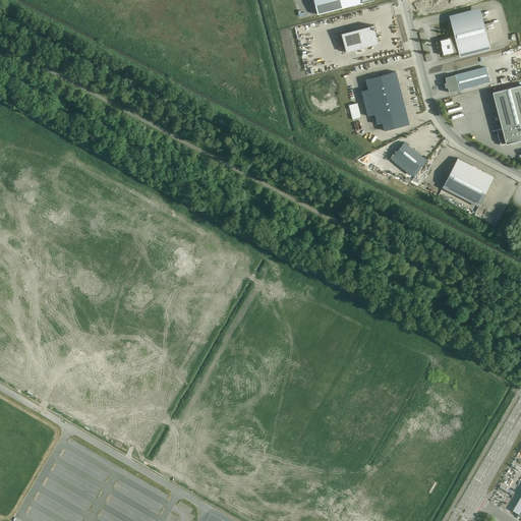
[(312,0),(316,14),(371,0),(312,0)]
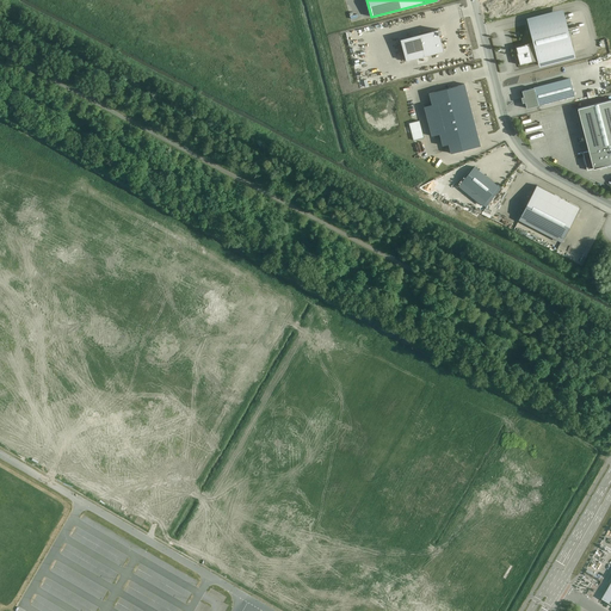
[(574,51),(565,17),(529,25),(534,41),(514,45),(516,51),(519,66),(574,51)]
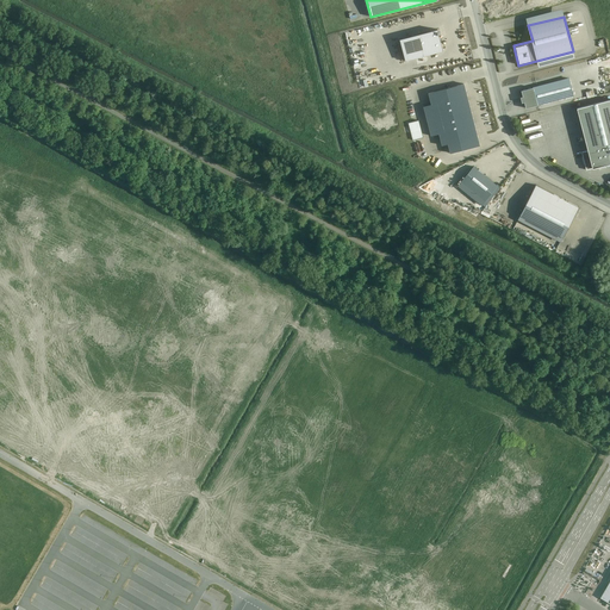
[(437,30),(400,39),(405,61),(443,51),(437,30)]
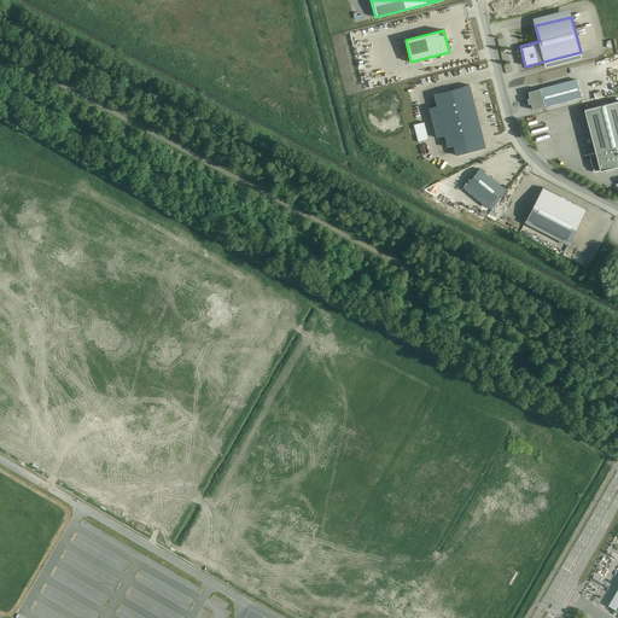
[(579,95),(575,79),(528,91),(529,95),(526,97),(528,103),(530,103),(531,109),(579,95)]
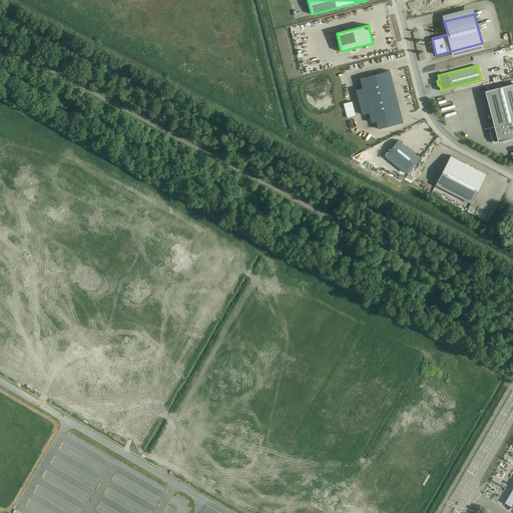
[(392,81),(389,71),(361,78),(363,88),(356,90),(363,116),(369,114),(371,123),(377,121),(378,128),(402,122),(392,81)]
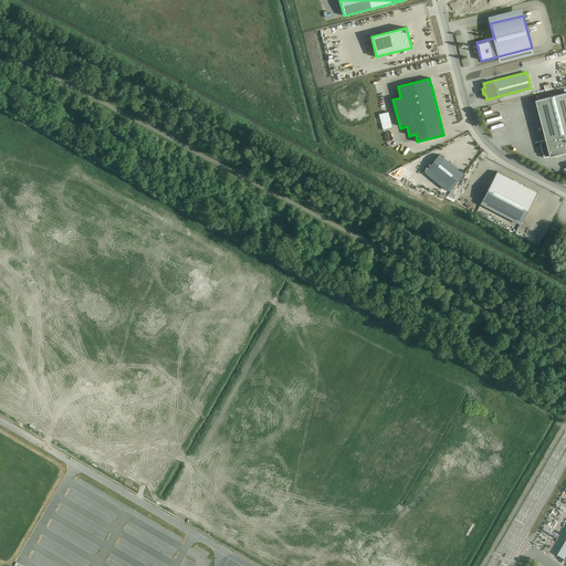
[(565,92),(534,100),(544,139),(541,140),(544,156),(565,152),(565,92)]
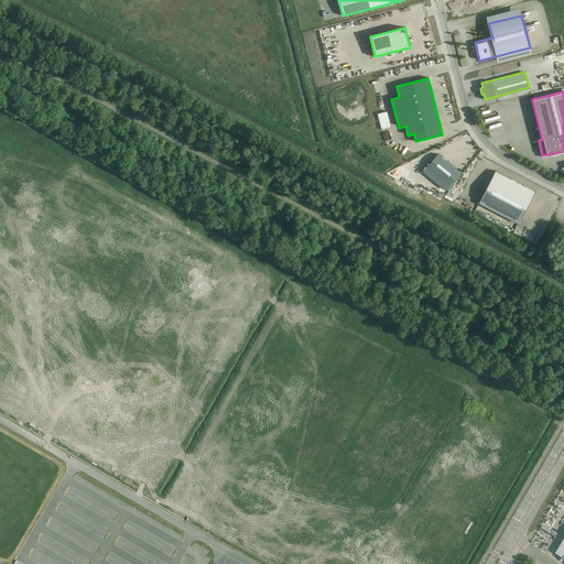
[(379,122),(381,129),(390,127),(386,111),(377,114),(379,122)]
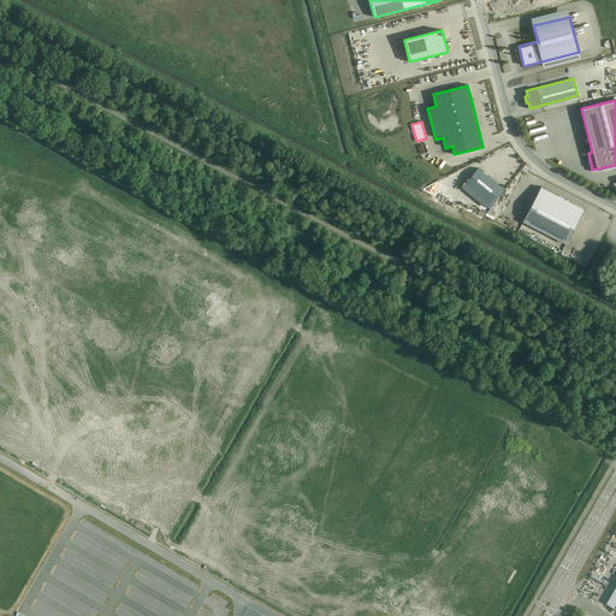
[(467,183),(491,201),(503,187),(479,169),(467,183)]
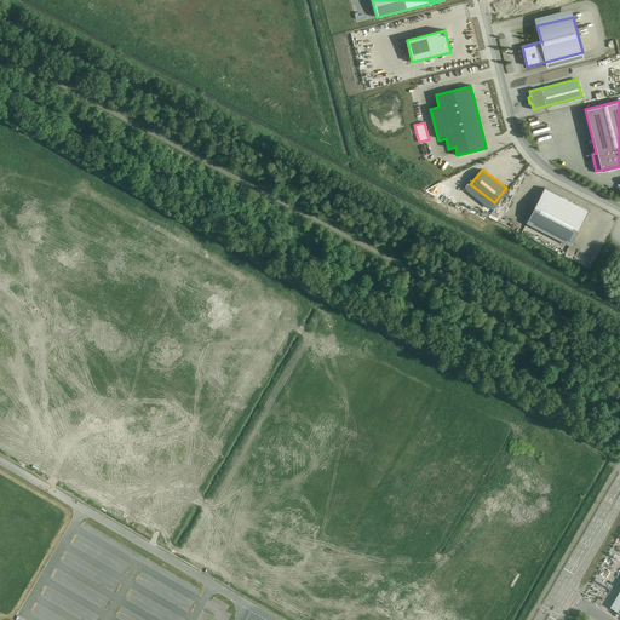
[(544,189),(529,218),(573,240),(587,212),(544,189)]
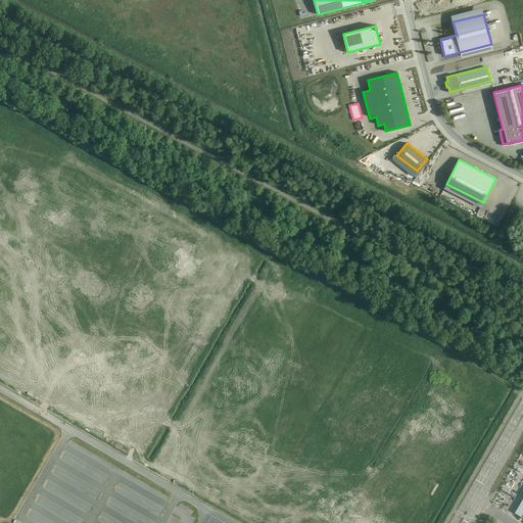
[(522,518),(522,496),(514,513),(522,518)]
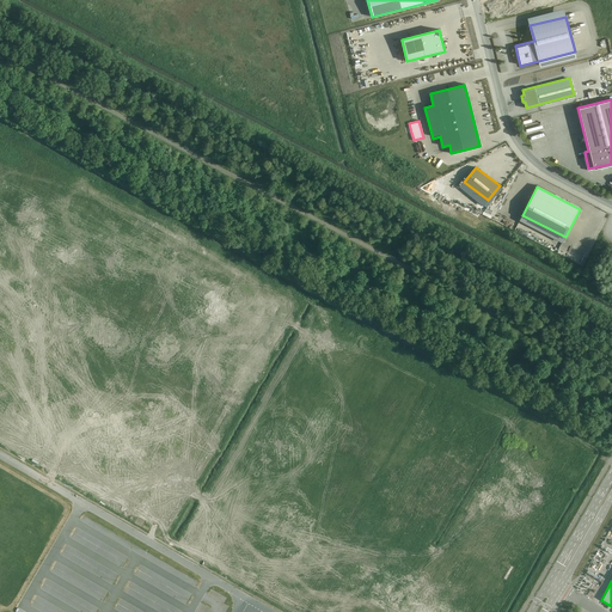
All buildings are outlined.
